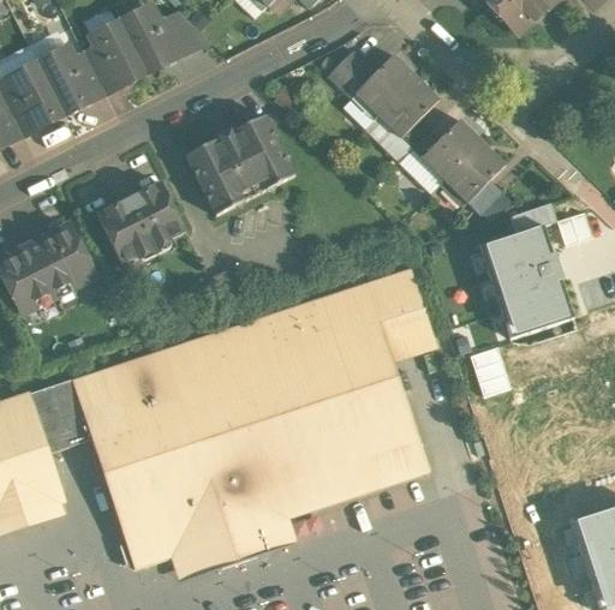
[(490,0),(519,31),(554,0),(490,0)]
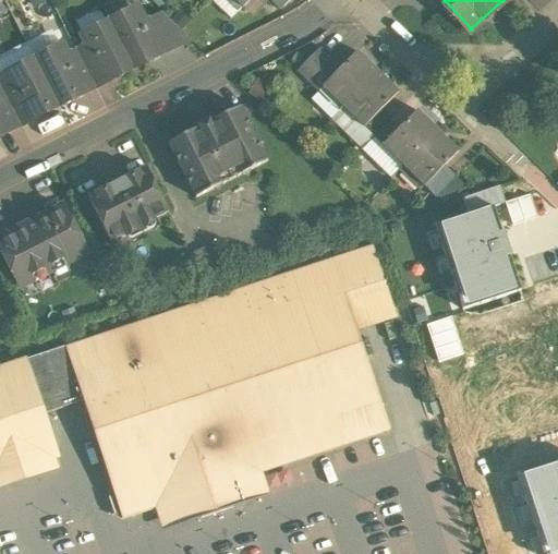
[(143,20),(135,4),(109,17),(133,64),(158,51),(158,50),(143,20)]
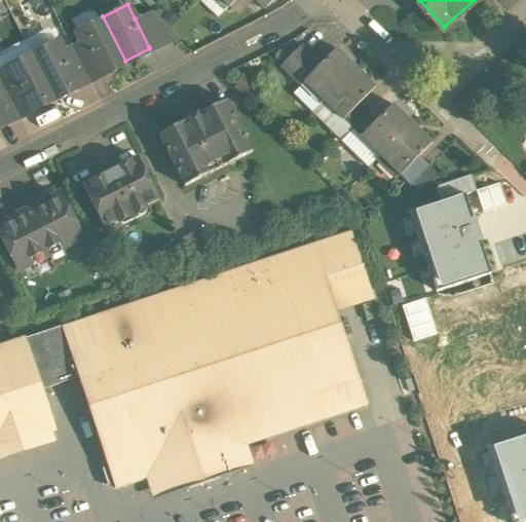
[(153,9),(135,19),(149,47),(177,33),(153,9)]
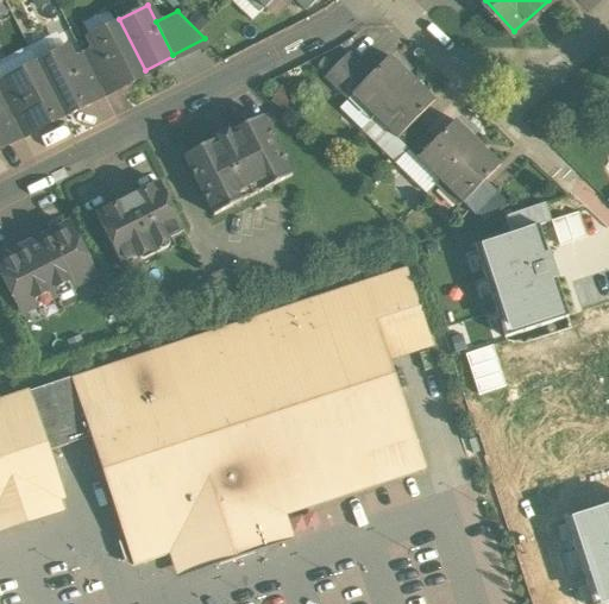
[(145,70),(119,19),(90,33),(96,45),(115,83),(117,86),(145,70)]
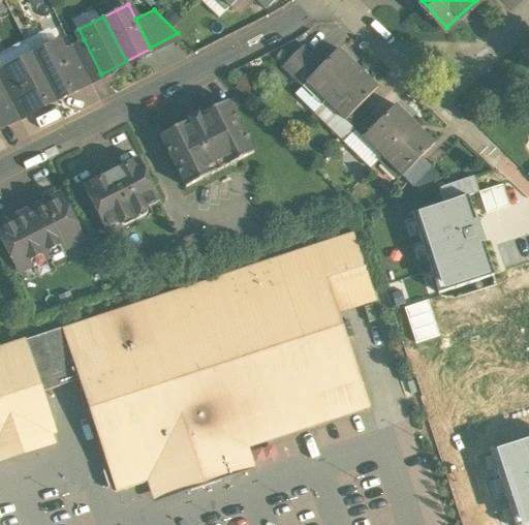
[(100,72),(84,39),(72,44),(89,78),(100,72)]
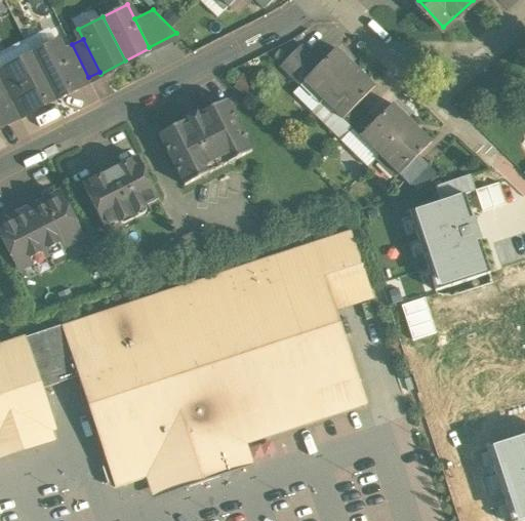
[(62,49),(56,40),(32,52),(54,96),(79,84),(62,49)]
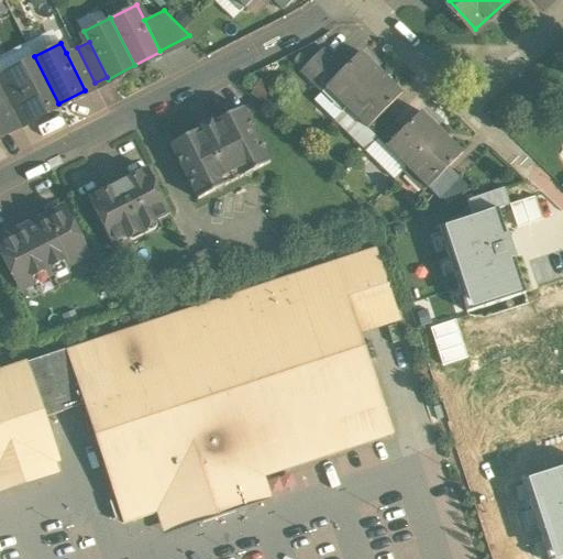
[(342,67),(322,46),(300,68),(322,89),(327,85),(326,84),(342,67)]
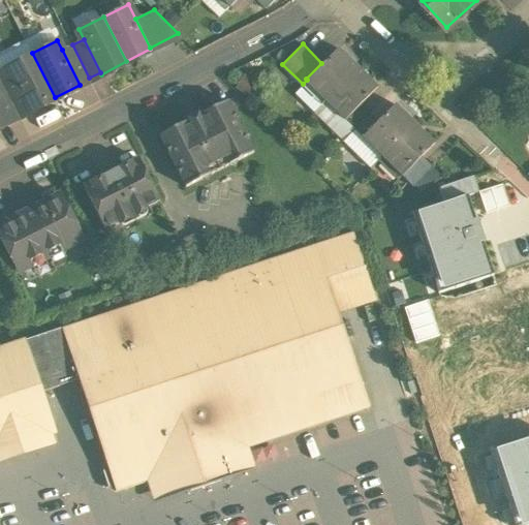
[(89,78),(72,44),(62,50),(79,84),(89,78)]
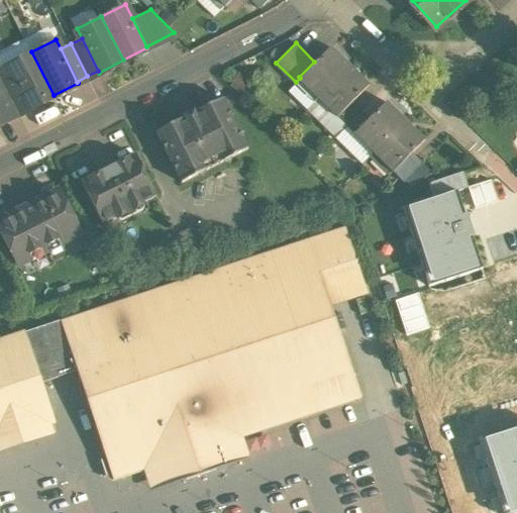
[(314,62),(299,77),(300,78),(318,96),(349,64),(330,45),(314,62)]
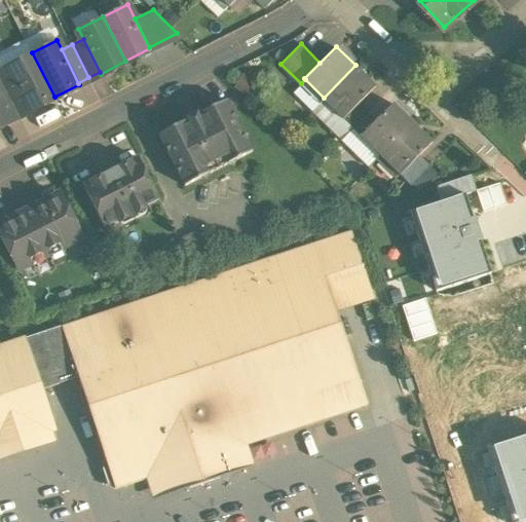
[(32,52),(7,65),(11,71),(29,108),(30,109),(54,97),(32,52)]
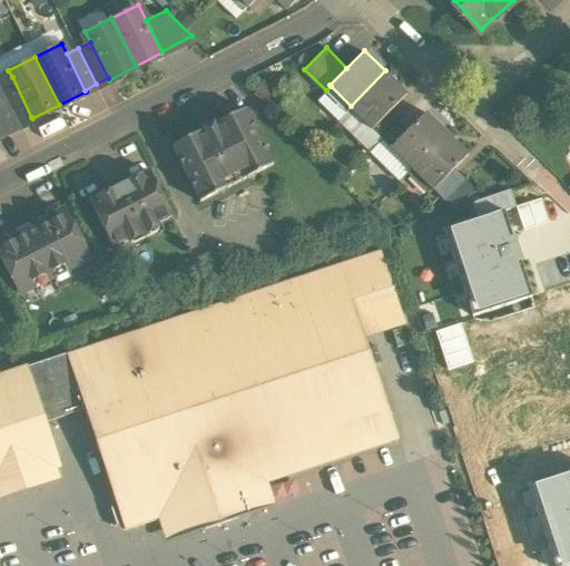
[(385,70),(351,106),(372,126),(389,109),(406,91),(385,70)]
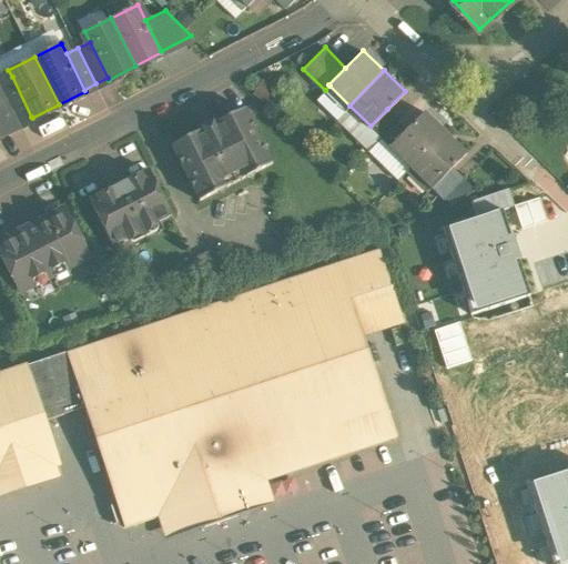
[(12,77),(0,83),(20,122),(31,117),(12,77)]
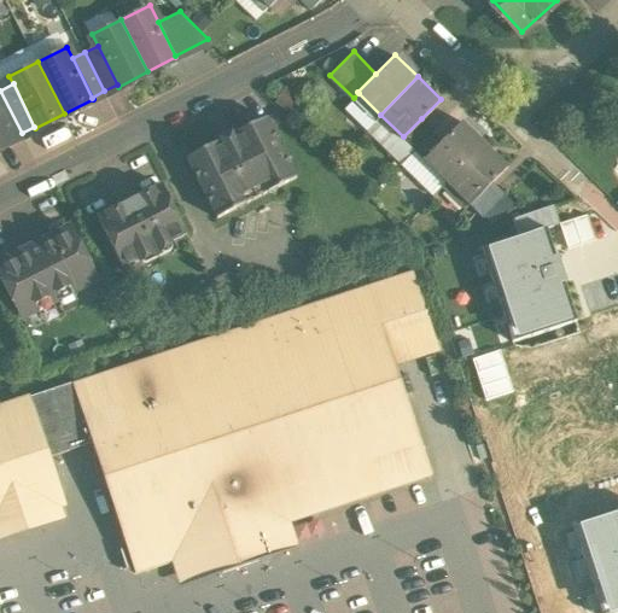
[(22,133),(0,91),(0,89),(0,122),(9,139),(22,133)]
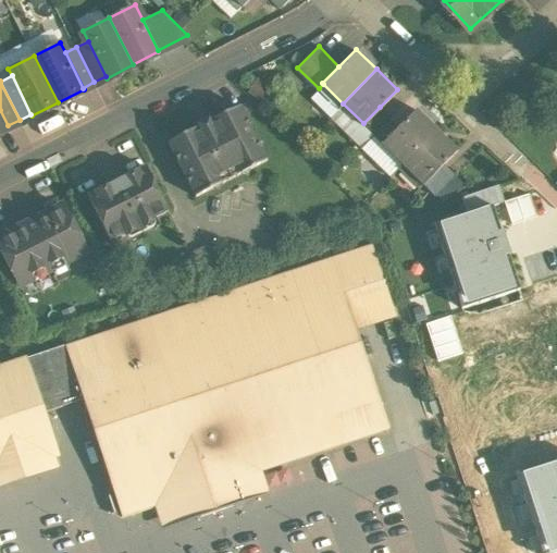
[(198,124),(168,140),(195,194),(267,158),(238,103),(209,119),(208,118),(197,123),(198,124)]
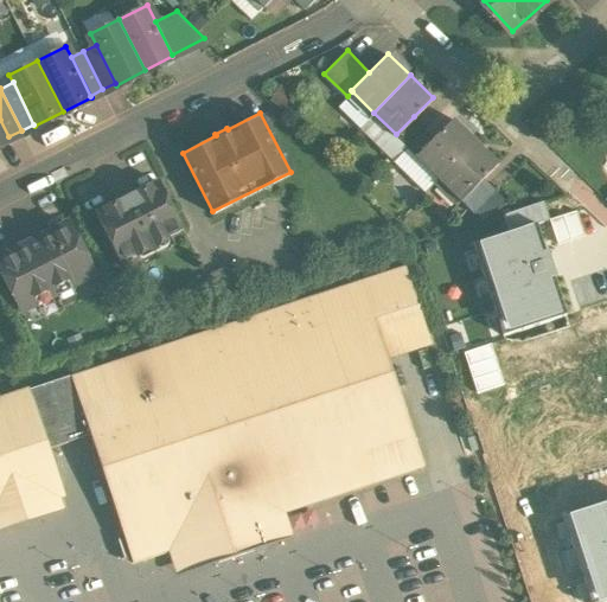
[(414,116),(396,134),(407,145),(423,127),(425,126),(414,116)]
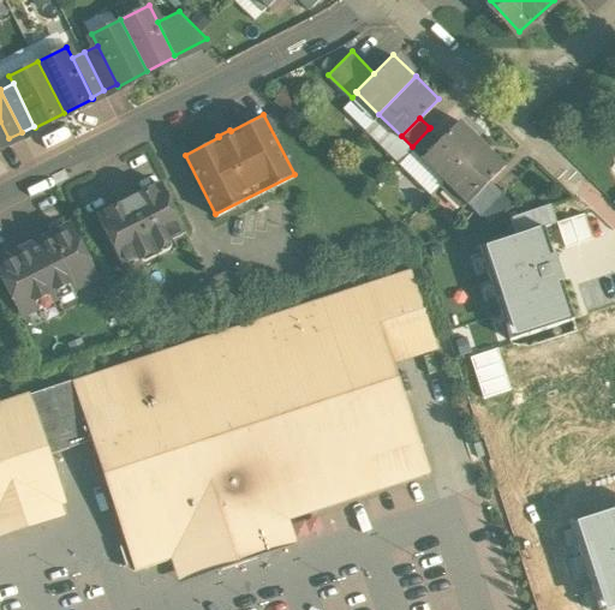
[(440,138),(422,156),(445,179),(482,141),(459,119),(440,138)]
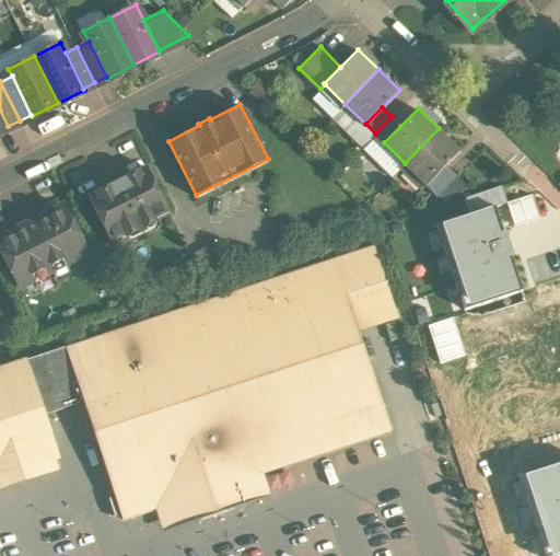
[(391,117),(375,134),(384,142),(400,126),(391,117)]
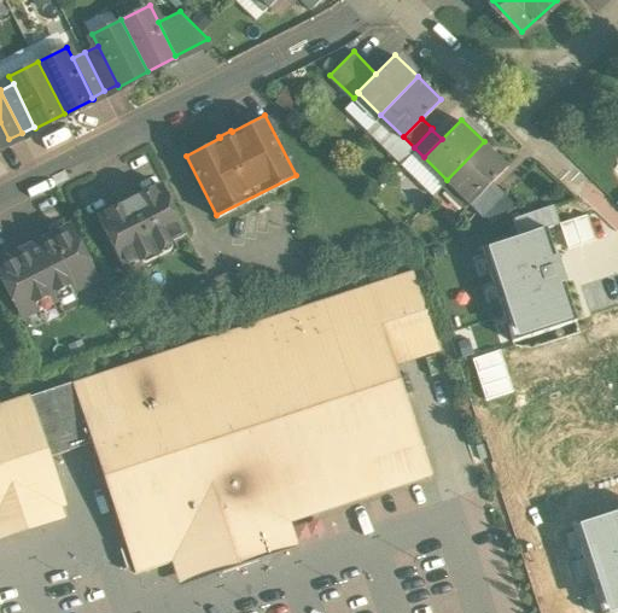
[(484,141),(447,180),(470,203),(488,184),(507,164),(484,141)]
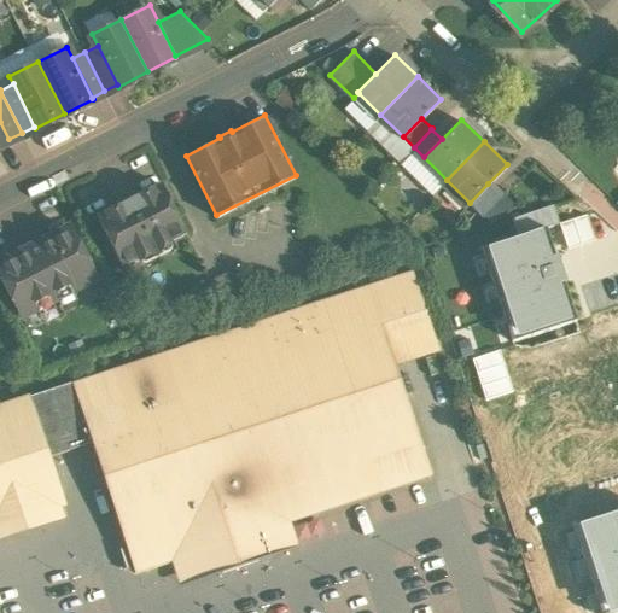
[(161,182),(97,214),(121,263),(149,249),(152,256),(161,252),(157,245),(185,231),(161,182)]
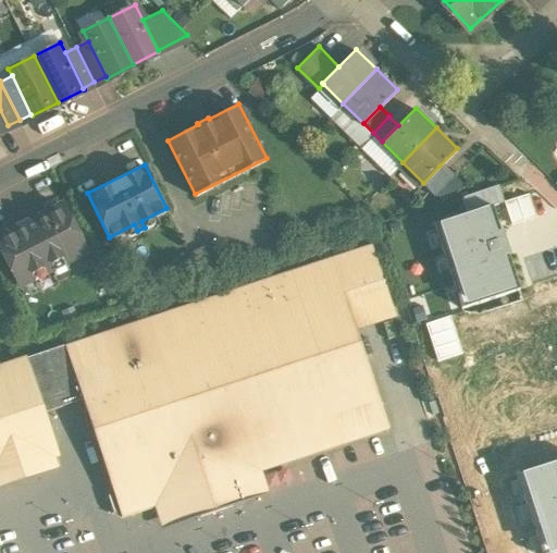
[(440,166),(423,183),(432,192),(448,175),(440,166)]
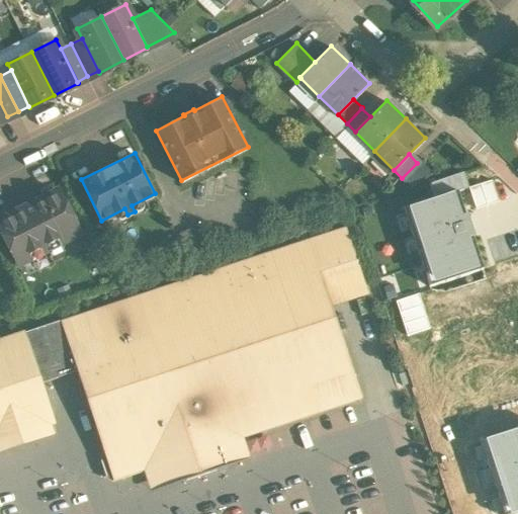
[(498,198),(492,178),(468,185),(476,206),(498,198)]
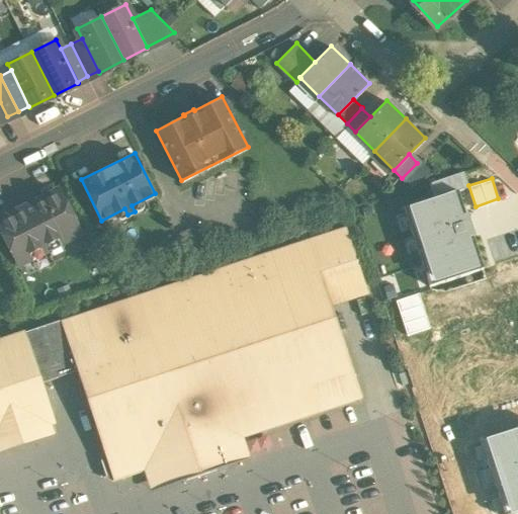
[(58,189),(0,218),(0,227),(18,263),(80,232),(58,189)]
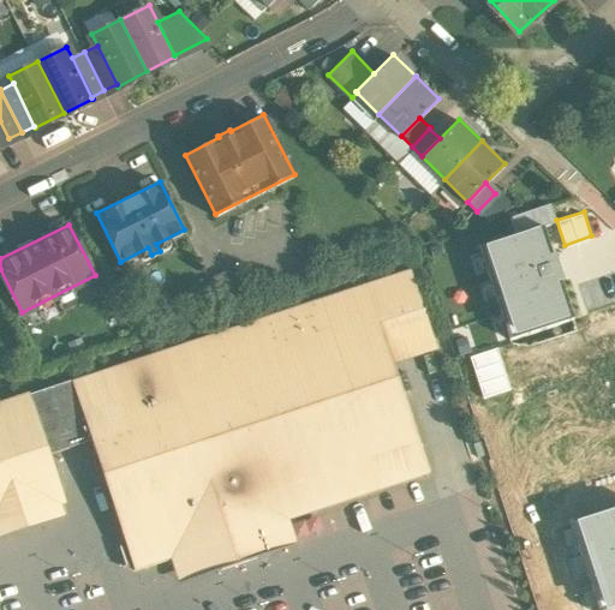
[(572,315),(542,227),(481,249),(511,336),(572,315)]
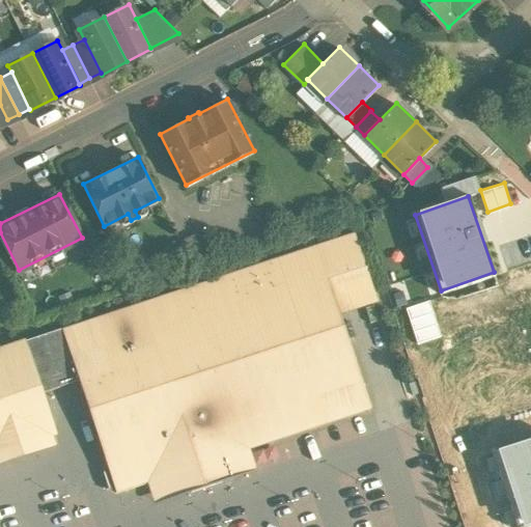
[(202,227),(192,233),(203,255),(214,249),(202,227)]
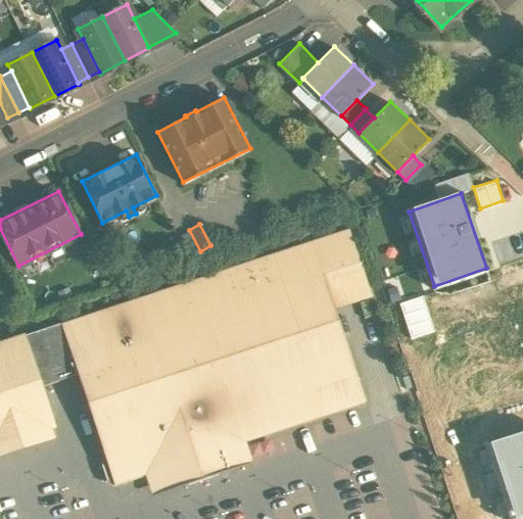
[(349,228),(45,328),(60,373),(77,368),(114,482),(174,463),(179,479),(184,481),(247,461),(249,456),(243,439),(365,399),(334,307),(371,294),(349,228)]
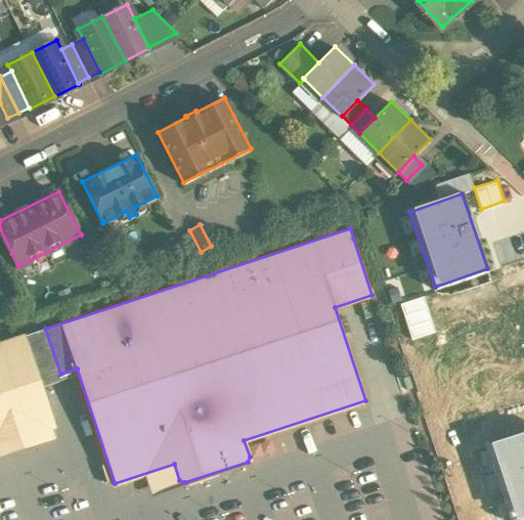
[(189,230),(178,235),(189,257),(201,252),(189,230)]
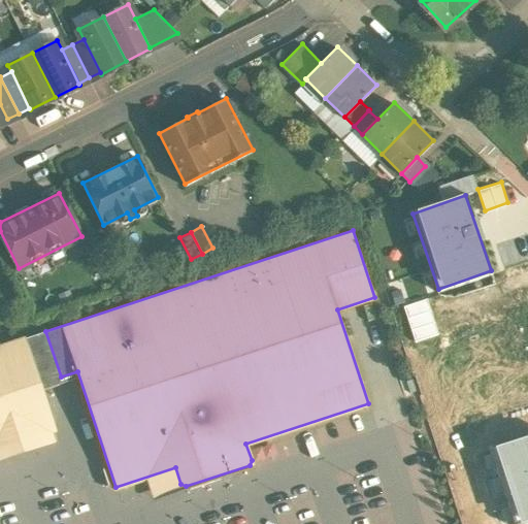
[(404,306),(416,339),(437,332),(427,299),(404,306)]
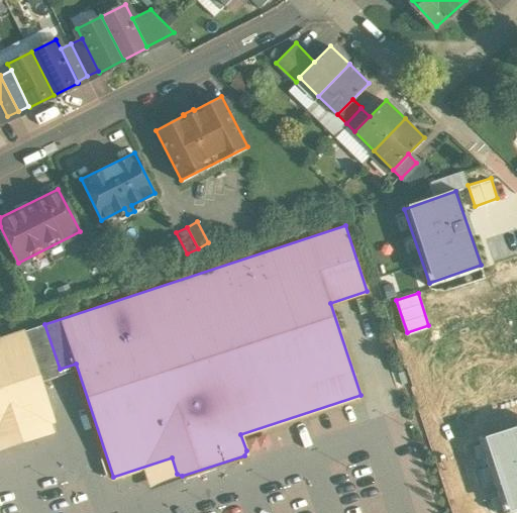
[(44,324),(0,338),(0,436),(53,419),(38,376),(60,369),(44,324)]
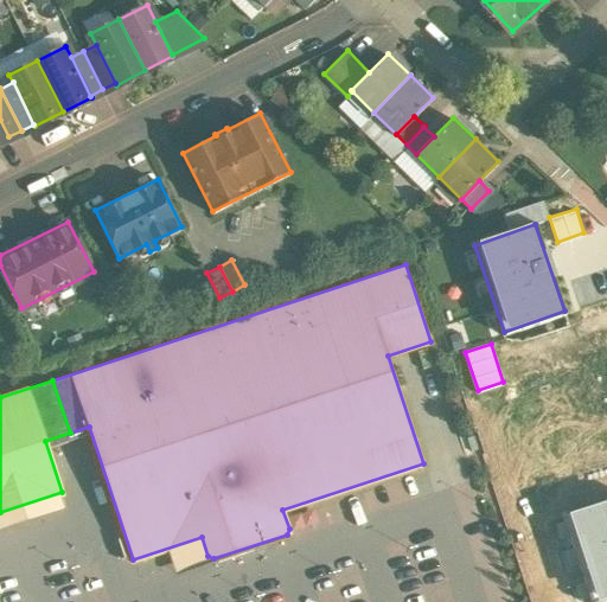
[(473,433),(467,435),(471,448),(478,446),(473,433)]
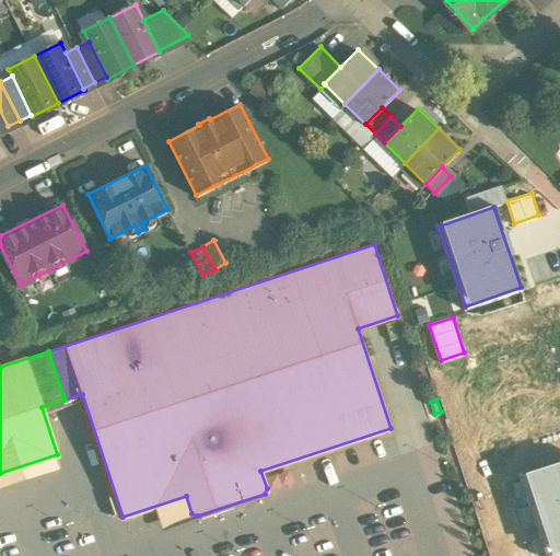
[(546,555),(551,555),(559,553),(559,461),(520,475),(546,555)]
